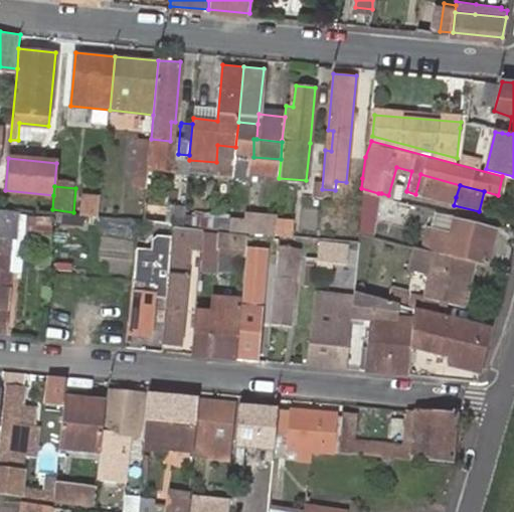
[(378,193),(361,188),(358,228),(376,233),(381,193),(378,193)]
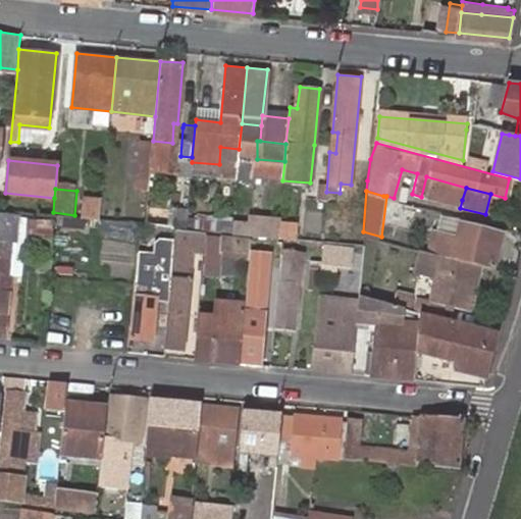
[(428,199),(460,208),(462,200),(431,192),(428,199)]
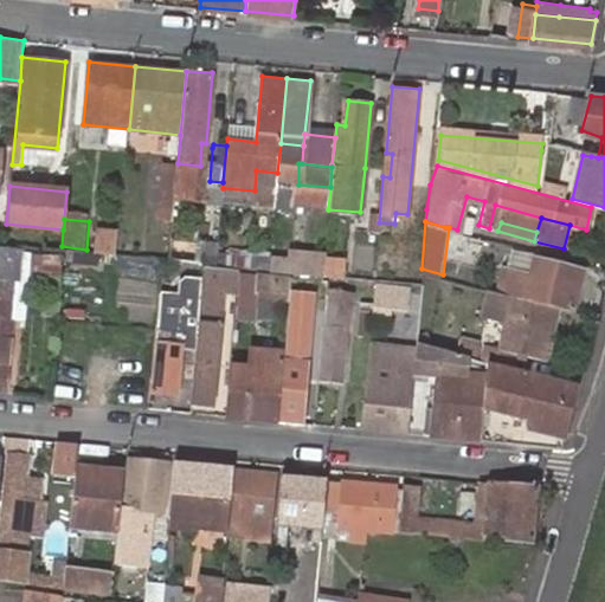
[(118,230),(96,227),(94,250),(116,251),(118,230)]
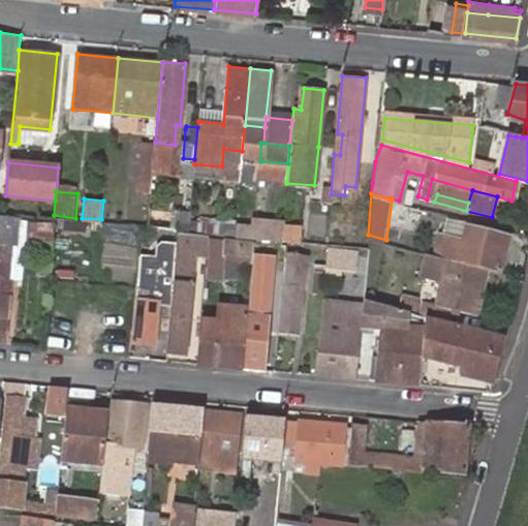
[(178,208),(176,227),(190,228),(192,209),(178,208)]
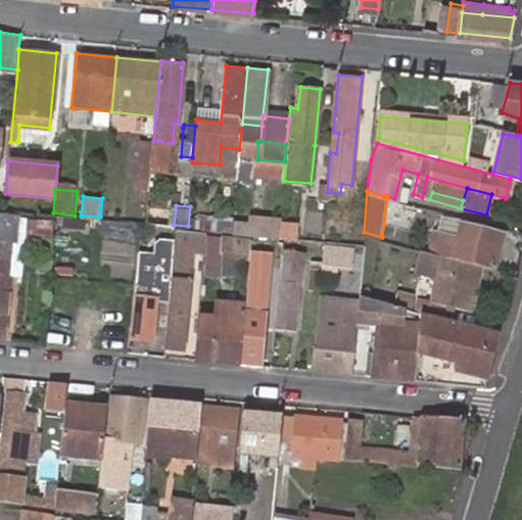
[(0,216),(0,338),(4,339),(9,277),(6,277),(7,261),(20,262),(24,239),(19,239),(21,218),(0,216)]
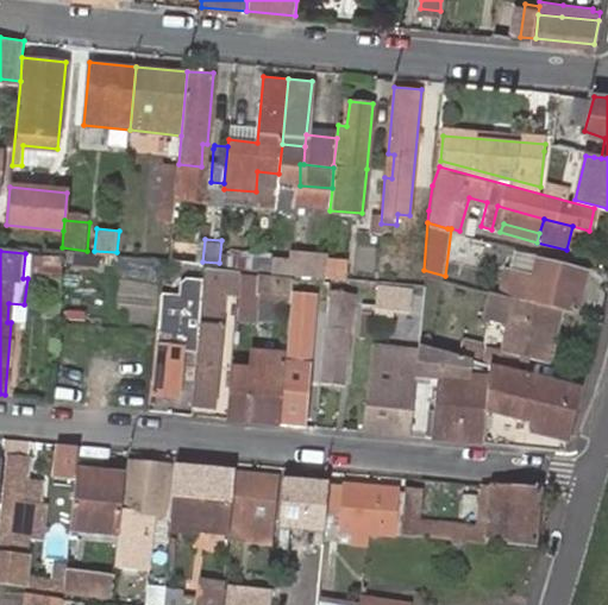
[(62,254),(32,252),(30,271),(60,275),(62,254)]
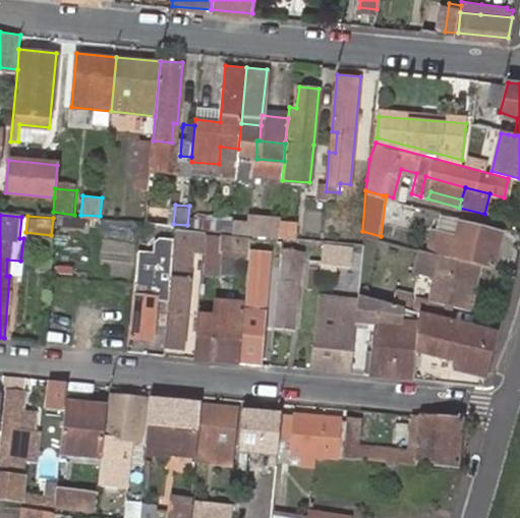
[(480,263),(489,265),(499,231),(456,221),(456,222),(434,216),(430,229),(428,229),(423,247),(427,248),(439,250),(480,263)]
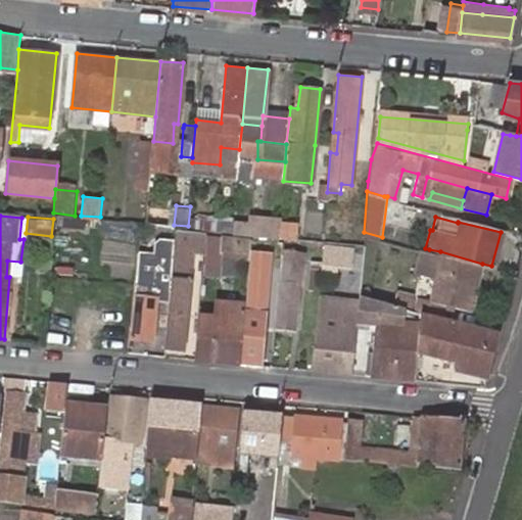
[(299,225),(279,223),(277,238),(283,238),(298,240),(299,225)]
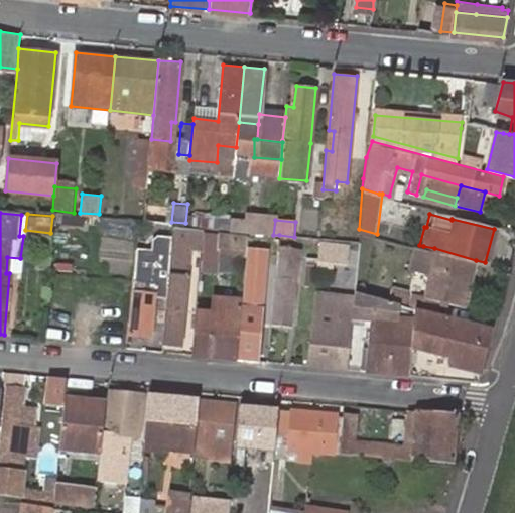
[(224,237),(214,235),(210,272),(221,273),(224,237)]
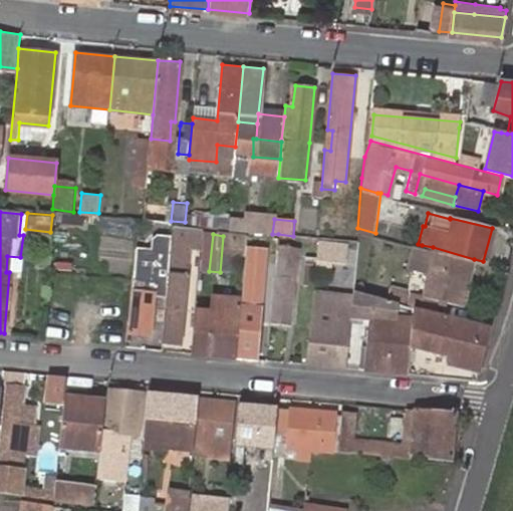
[(259,236),(247,235),(241,298),(235,354),(255,356),(263,265),(260,265),(261,246),(258,245),(259,236)]
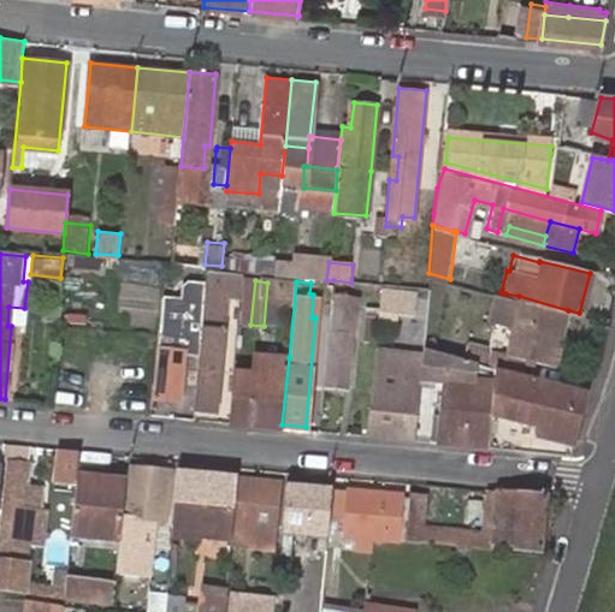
[(344,309),(346,293),(336,293),(331,331),(326,382),(348,385),(356,312),(344,309)]
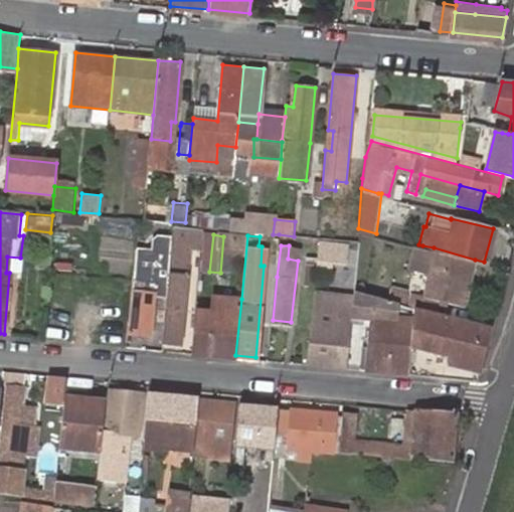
[(299,246),(289,245),(288,259),(298,261),(299,246)]
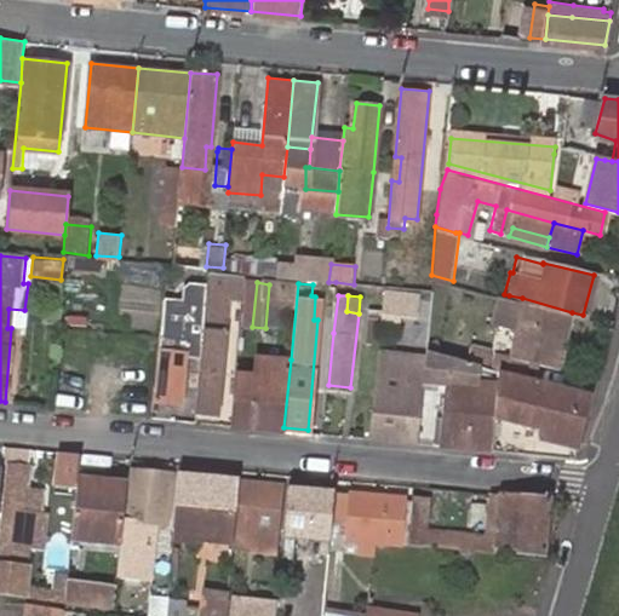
[(522,298),(509,295),(494,349),(506,352),(522,298)]
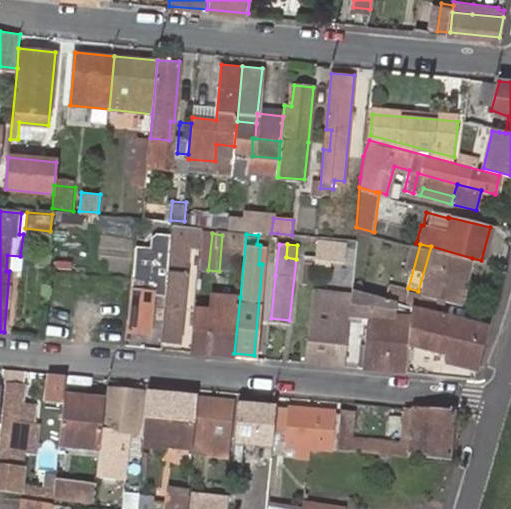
[(180,245),(171,342),(187,343),(197,246),(180,245)]
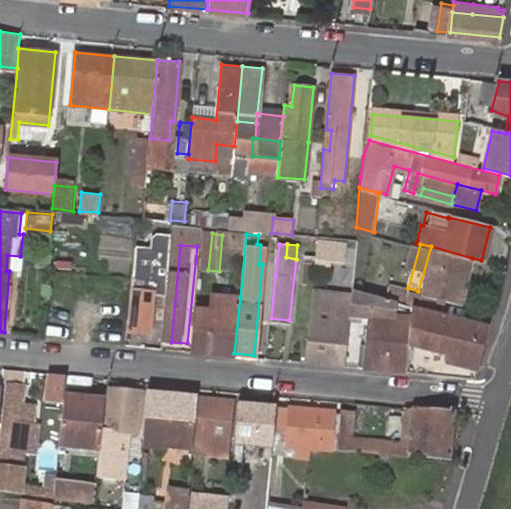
[(332,248),(314,246),(314,255),(312,273),(327,275),(328,265),(329,265),(341,266),(342,249),(332,248)]
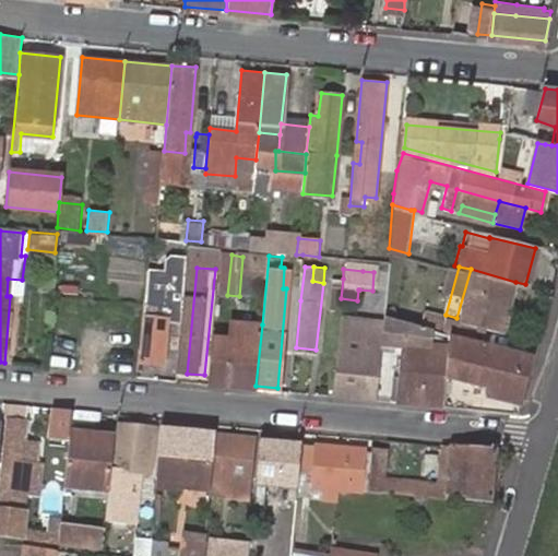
[(448,333),(471,339),(475,324),(502,332),(515,282),(471,269),(456,318),(446,315),(441,331),(448,333)]
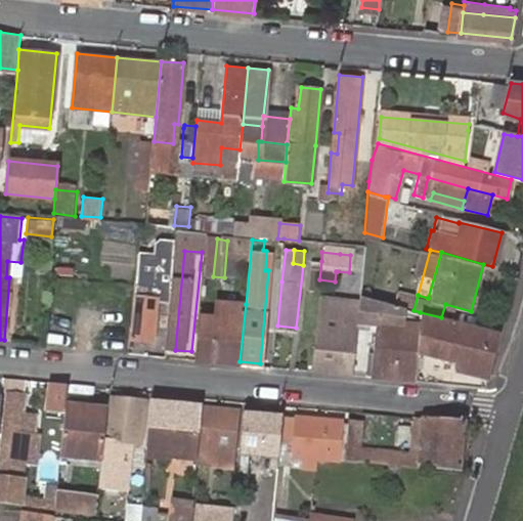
[(164,263),(137,260),(130,339),(161,342),(165,300),(169,298),(170,287),(162,286),(164,263)]
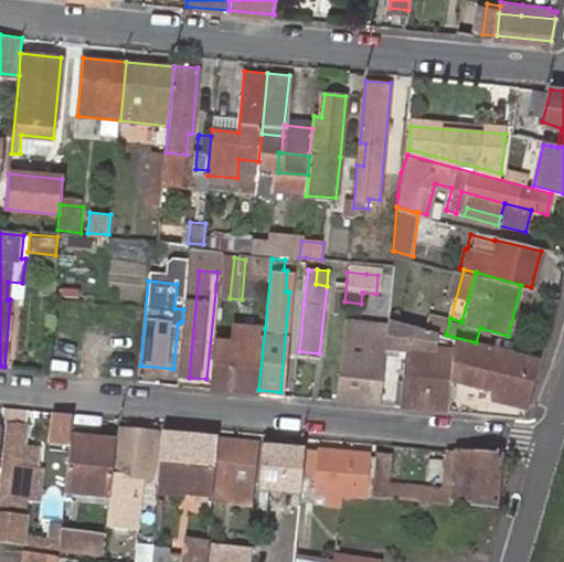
[(344,301),(347,282),(334,281),(331,310),(343,311),(344,301)]
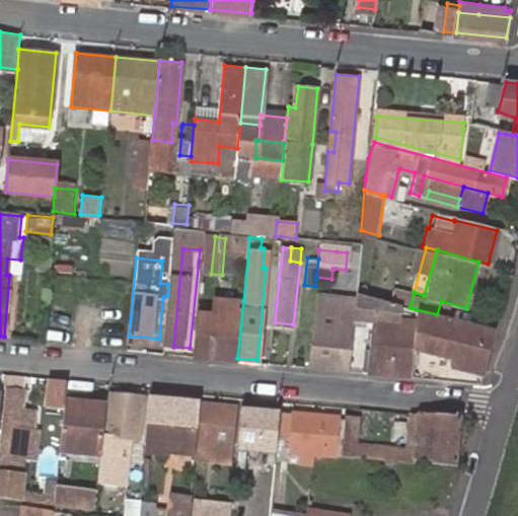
[(20,260),(7,259),(7,271),(20,273),(20,260)]
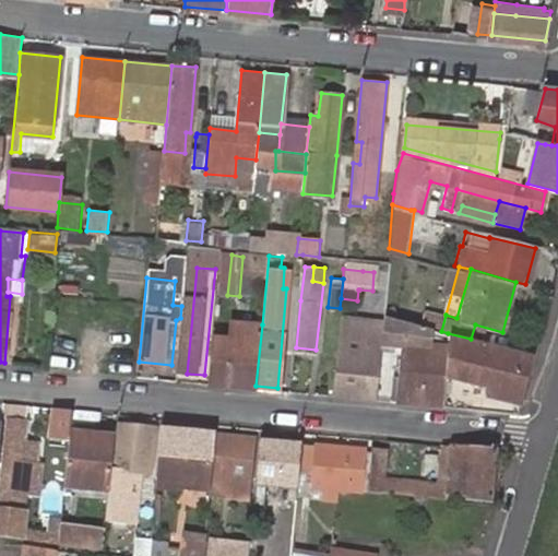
[(530,285),(515,282),(502,332),(517,335),(530,285)]
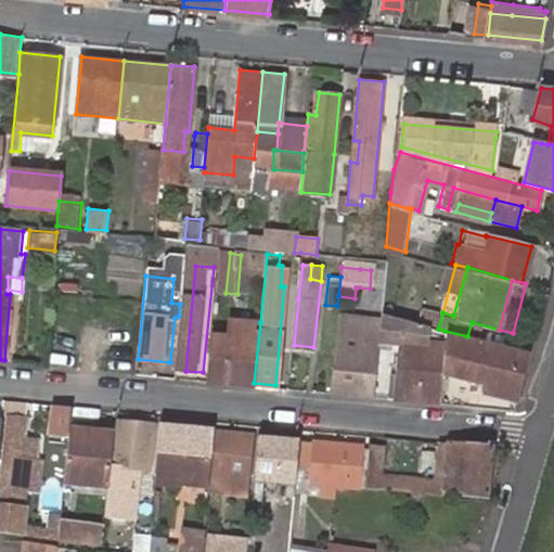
[(336,312),(330,389),(373,394),(377,337),(379,317),(336,312)]
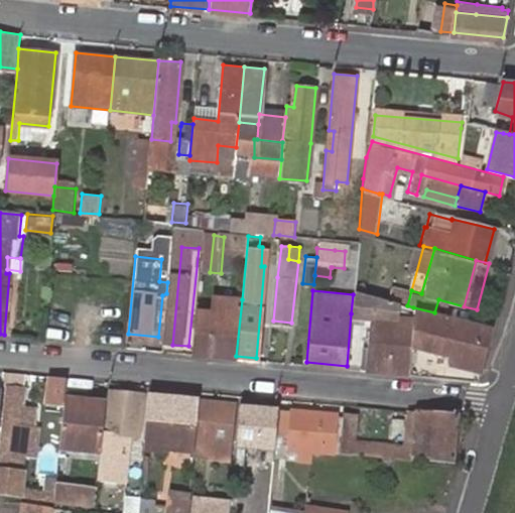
[(353,290),(353,294),(351,313),(370,315),(371,295),(353,290)]
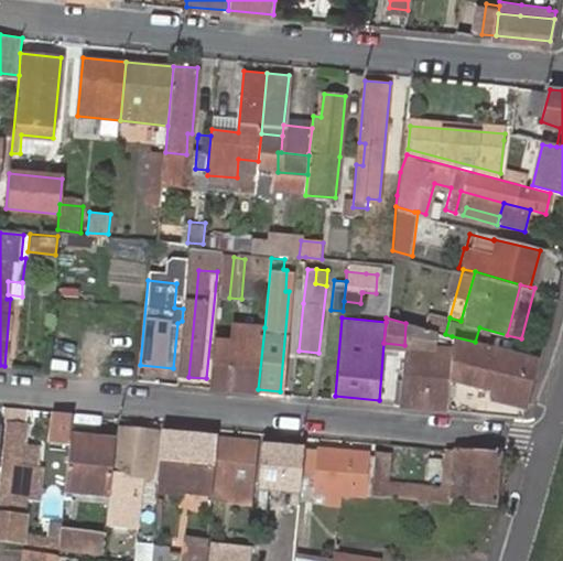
[(226,342),(222,386),(258,389),(264,327),(237,325),(236,342),(226,342)]
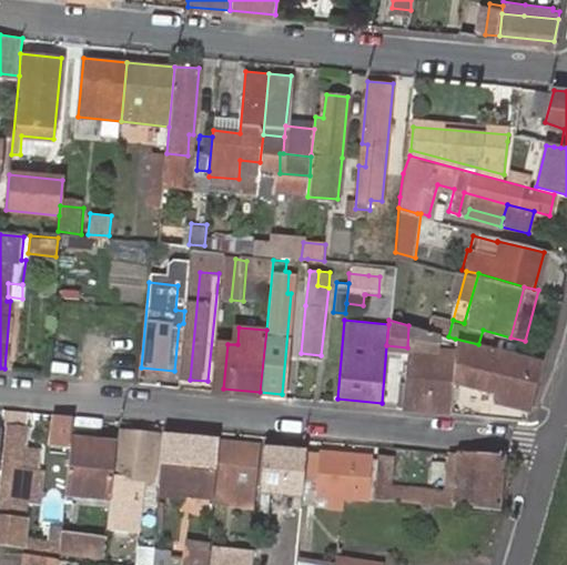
[(527,402),(538,360),(478,344),(455,339),(454,351),(448,410),(523,417),(527,402)]
